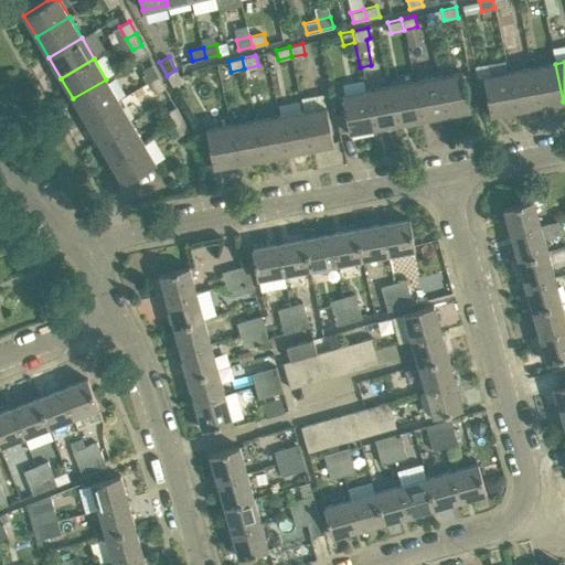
[(149,81),(159,76),(152,64),(142,70),(149,81)]
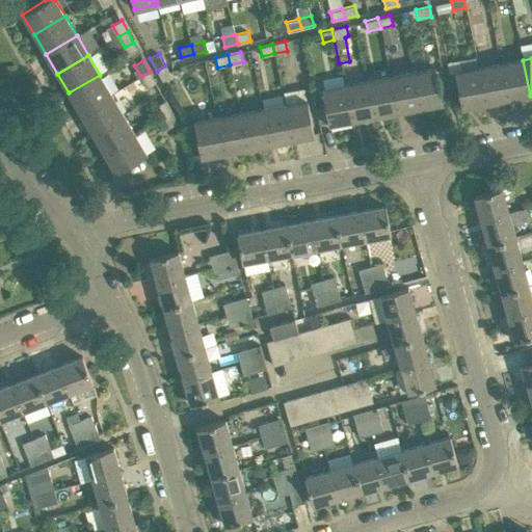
[(530,96),(523,60),(501,64),(507,100),(530,96)]
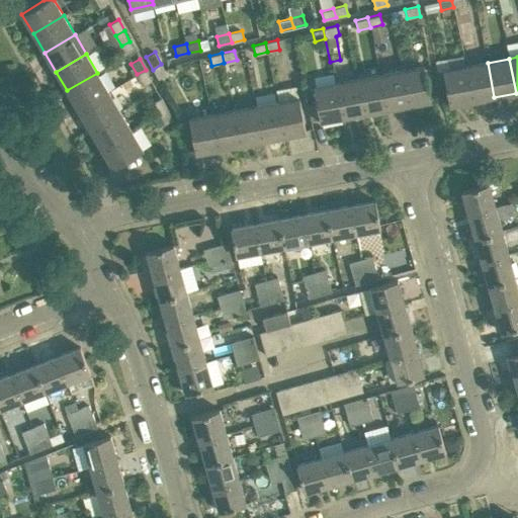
[(494,97),(488,63),(465,67),(471,101),(494,97)]
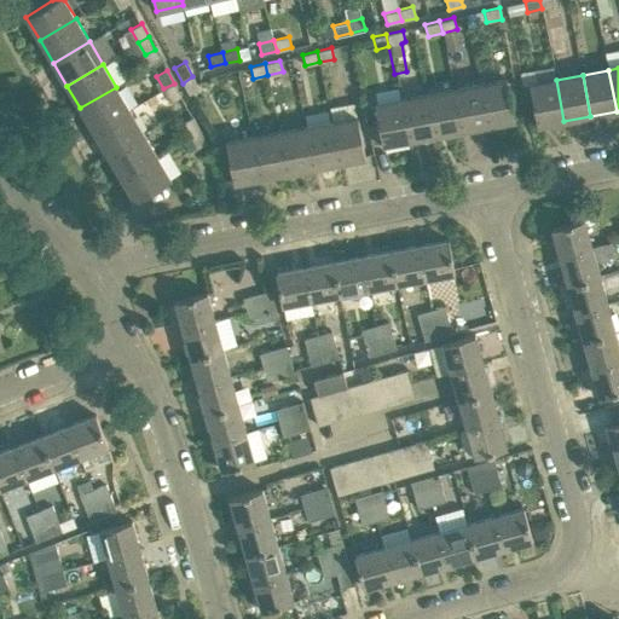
[(200,88),(192,76),(183,84),(189,94),(200,88)]
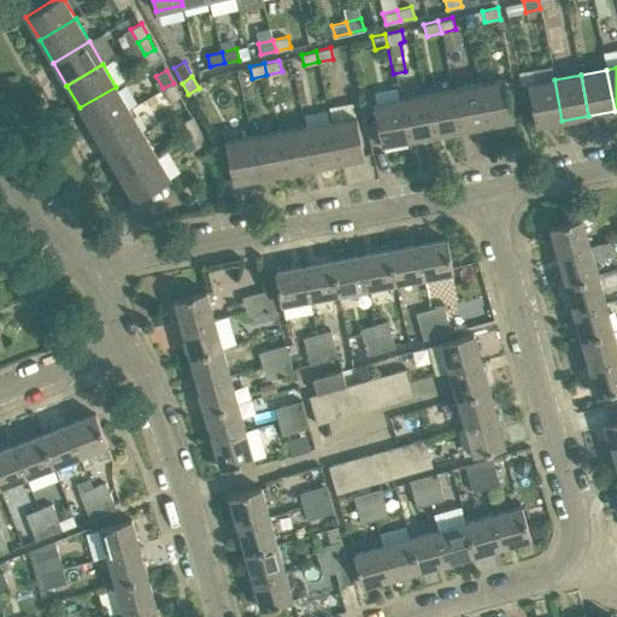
[(479,84),(486,125),(512,121),(505,80),(479,84)]
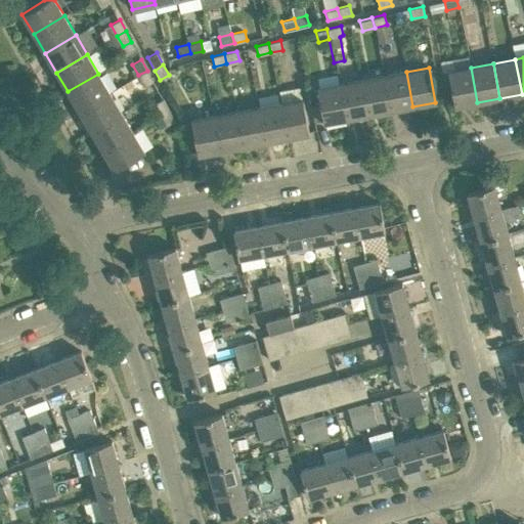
[(477,102),(471,68),(448,73),(454,106),(477,102)]
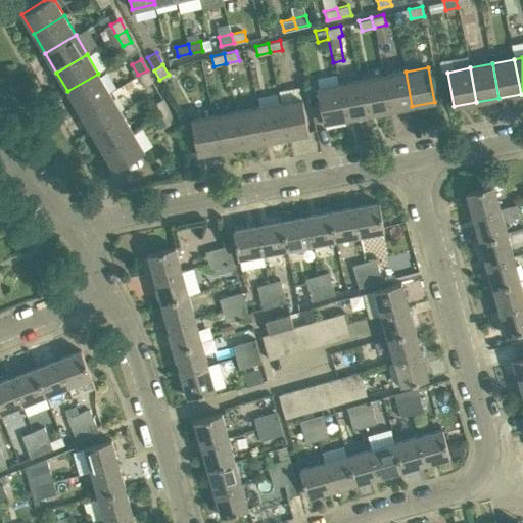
[(152,81),(147,70),(138,75),(144,86),(152,81)]
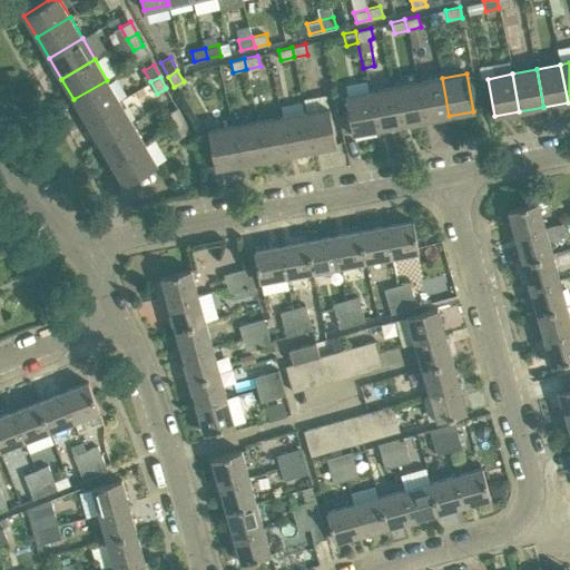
[(442,78),(418,82),(424,120),(449,116),(442,78)]
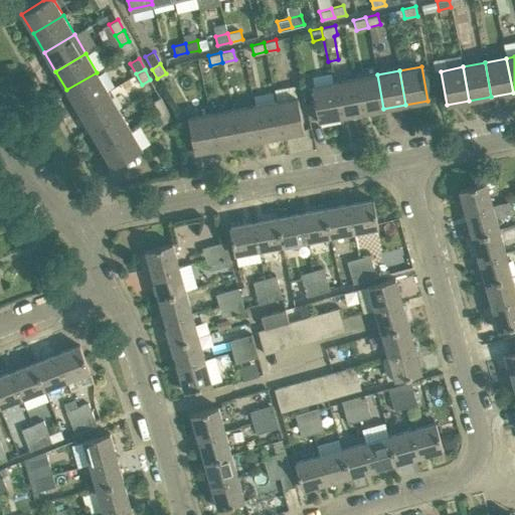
[(97,72),(66,90),(78,109),(109,91),(97,72)]
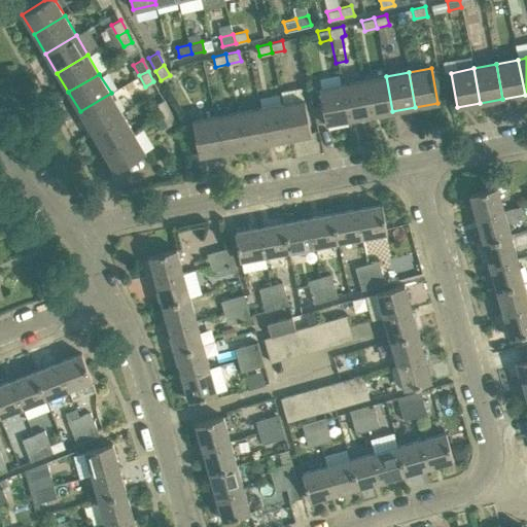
[(386,76),(364,80),(371,115),(392,111),(386,76)]
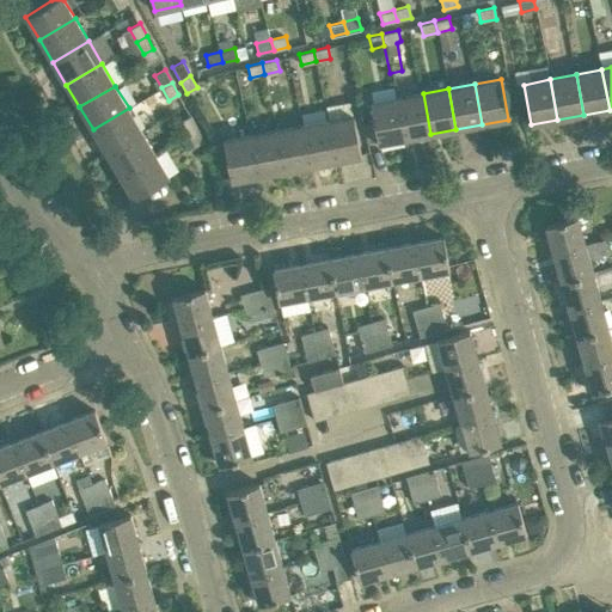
[(430,134),(423,93),(397,99),(404,139),(430,134)]
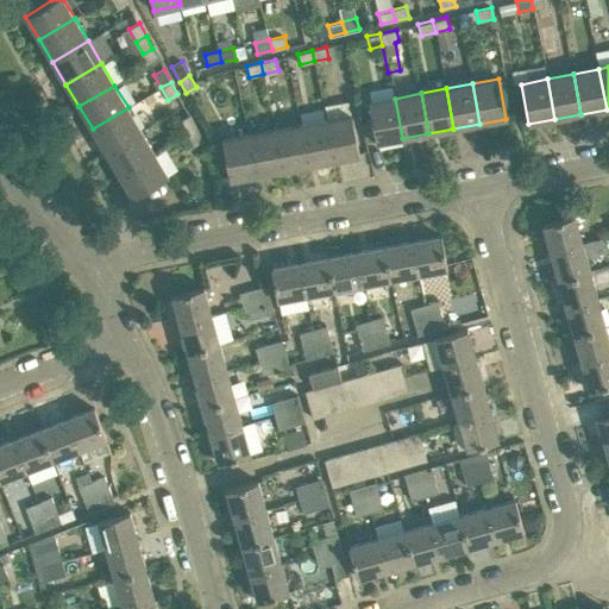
[(402,138),(395,99),(368,104),(371,121),(375,139),(376,143),(402,138)]
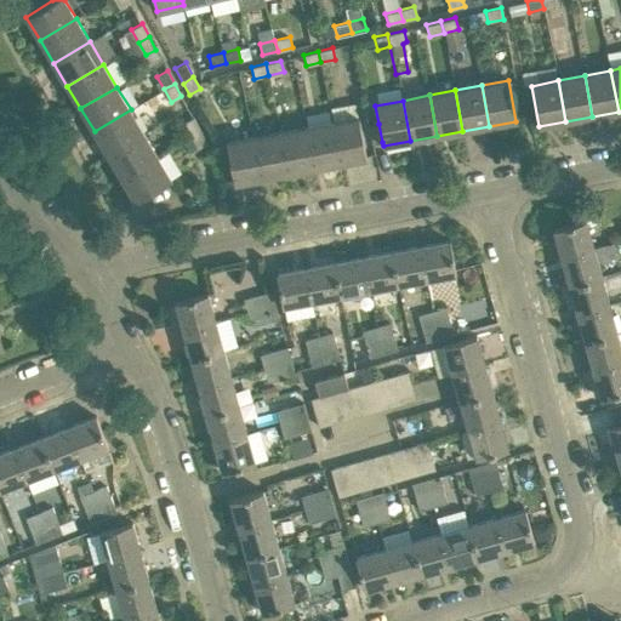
[(131,109),(95,131),(108,154),(144,132),(131,109)]
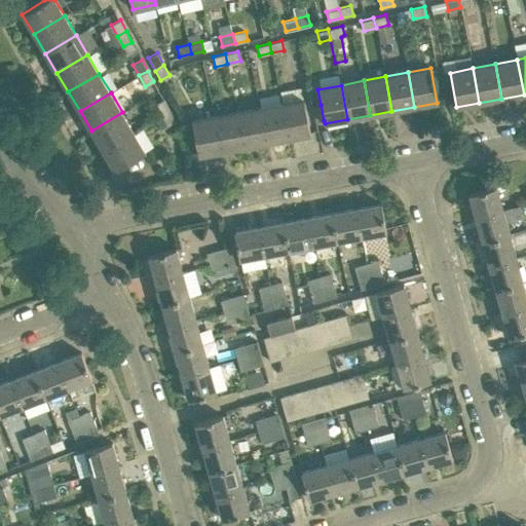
[(160,115),(170,110),(163,99),(154,104),(160,115)]
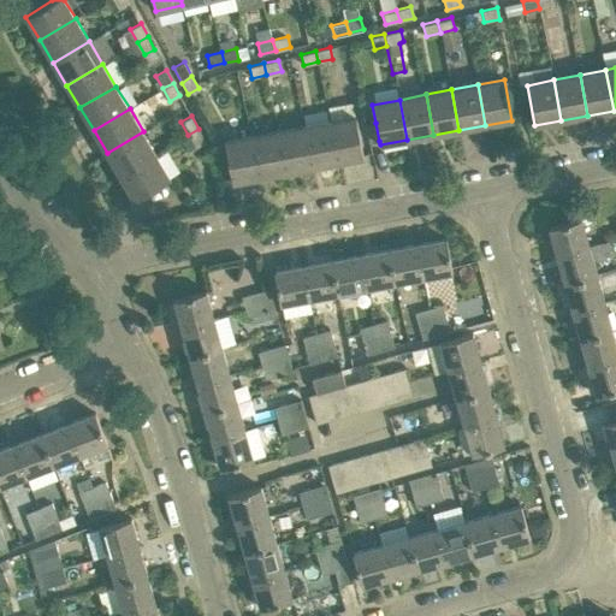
[(355,117),(329,122),(337,163),(363,158),(355,117)]
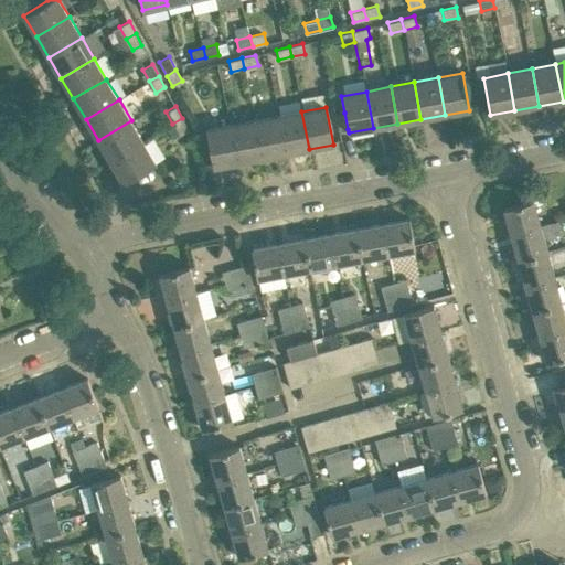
[(309,149),(301,112),(278,116),(285,153),(309,149)]
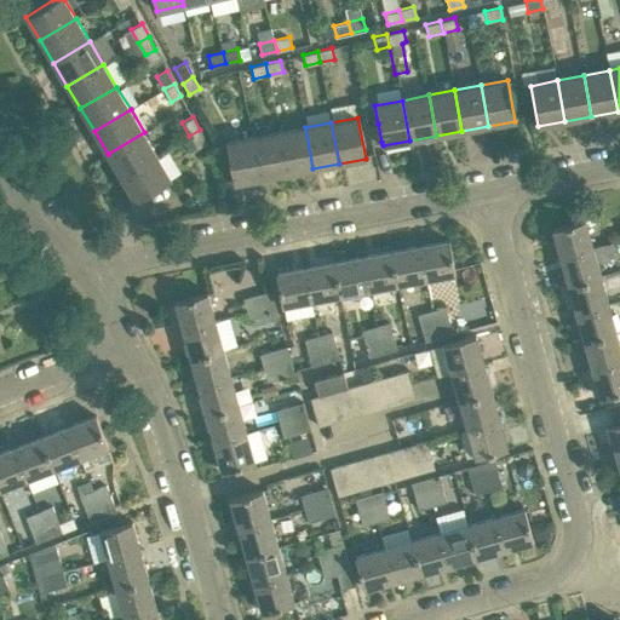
[(372,143),(382,142),(378,124),(368,126),(372,143)]
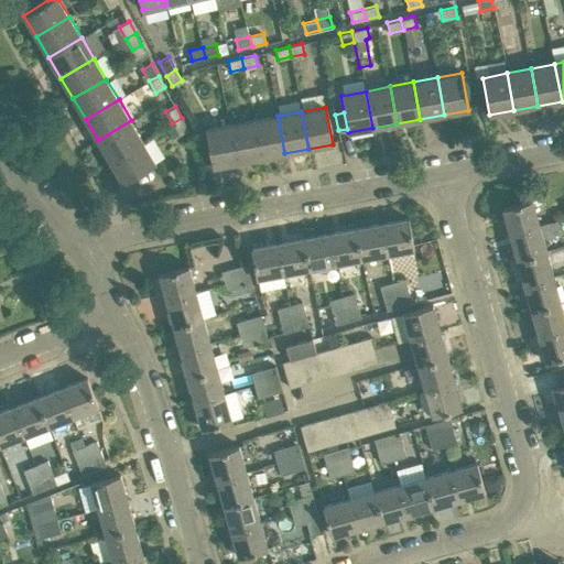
[(278,116),(253,120),(261,158),(284,153),(278,116)]
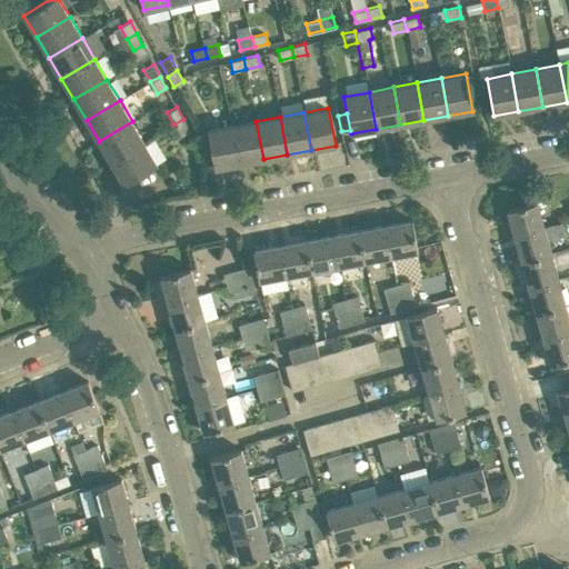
[(183,119),(173,125),(175,127),(168,130),(172,141),(190,131),(183,119)]
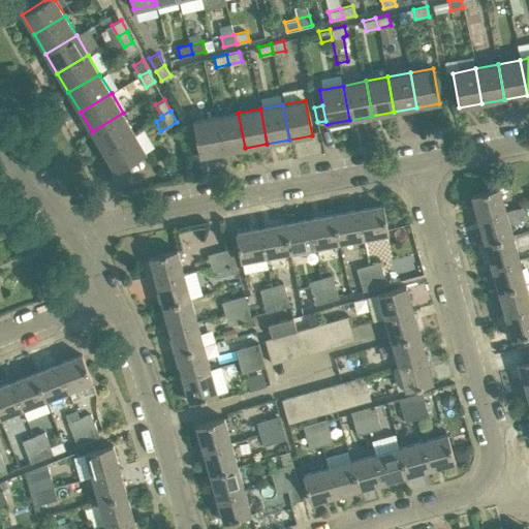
[(123,113),(92,131),(103,151),(134,132),(123,113)]
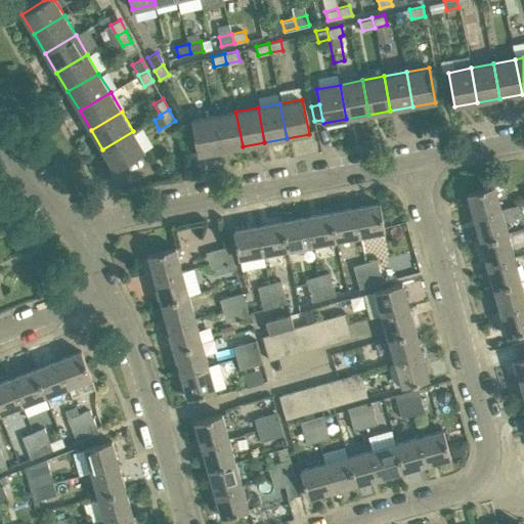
[(235,112),(214,116),(220,150),(243,146),(235,112)]
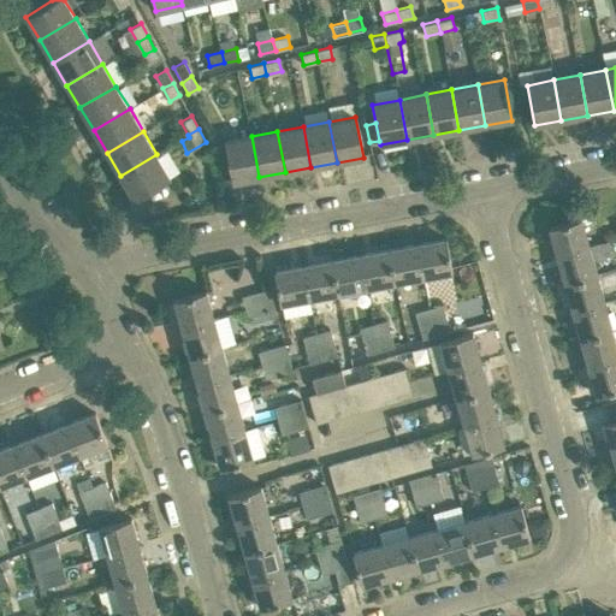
[(259,177),(252,136),(225,141),(232,182),(259,177)]
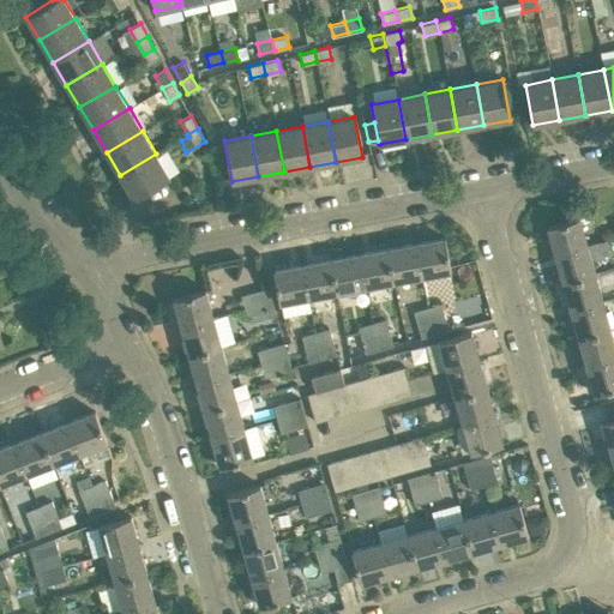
[(156,154),(120,175),(134,198),(170,178),(156,154)]
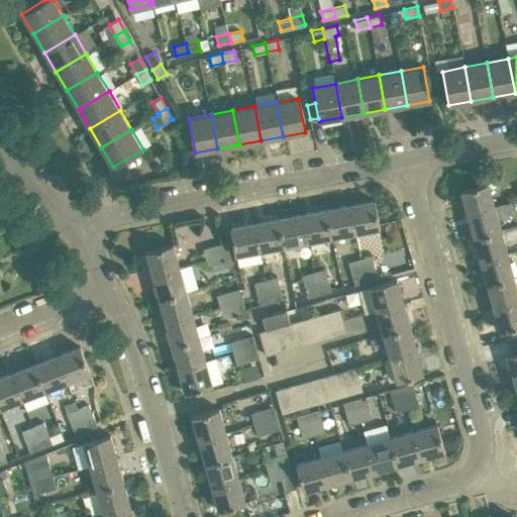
[(467,215),(493,207),(487,184),(459,191),(467,215)]
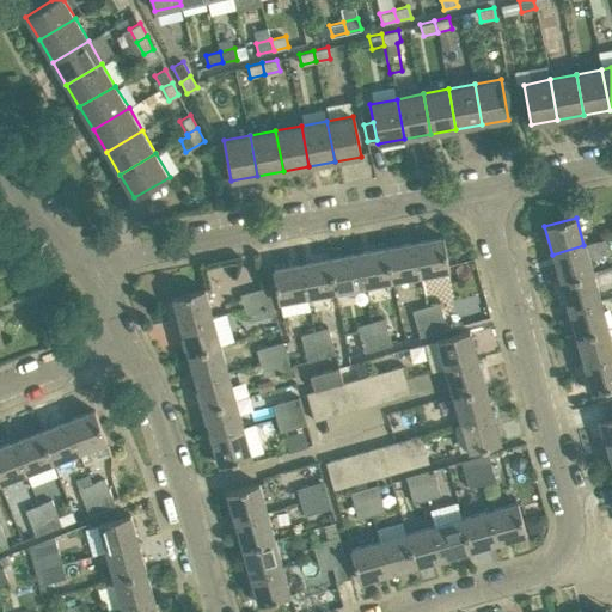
[(444,237),(415,243),(421,277),(451,271),(444,237)]
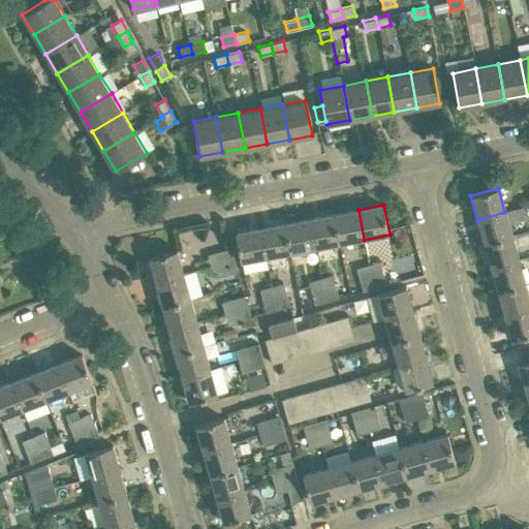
[(359,210),(334,214),(339,244),(364,240),(359,210)]
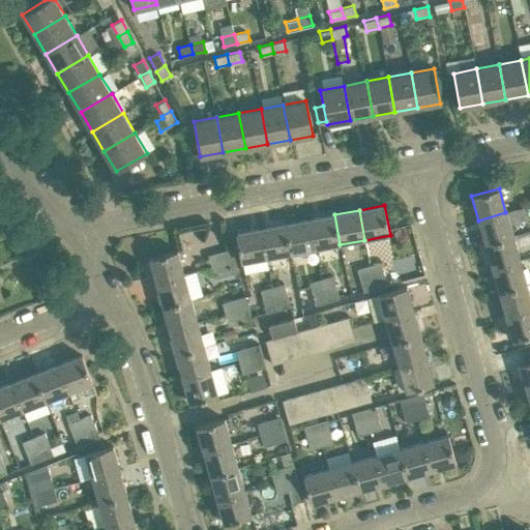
[(512,236),(505,212),(478,221),(486,244),(512,236)]
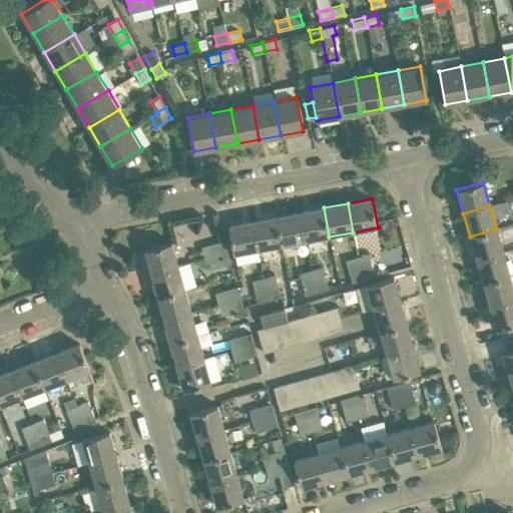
[(329,236),(324,207),(300,212),(306,241),(329,236)]
